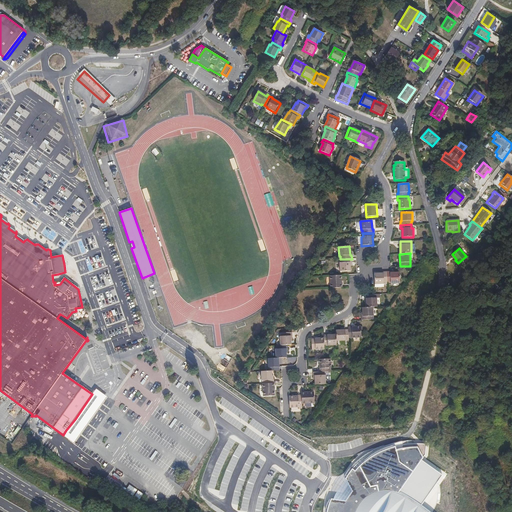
[(352,262),(352,259),(340,259),(341,263),(339,263),(340,272),(351,271),(350,262),(352,262)]
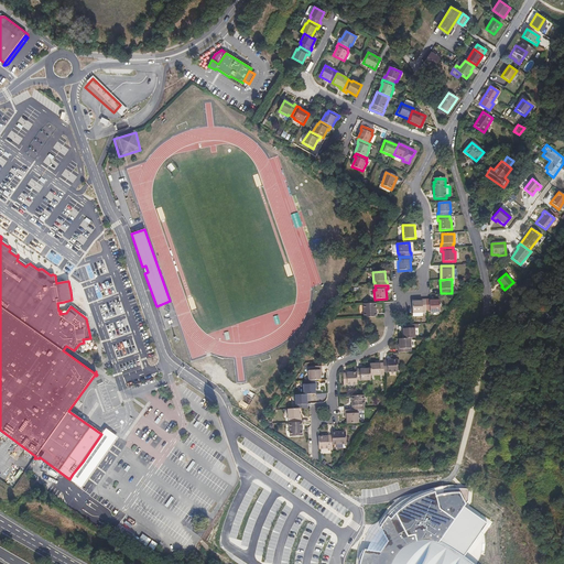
[(430,301),(430,299),(426,300),(426,312),(430,312),(430,313),(441,312),(440,301),(430,301)]
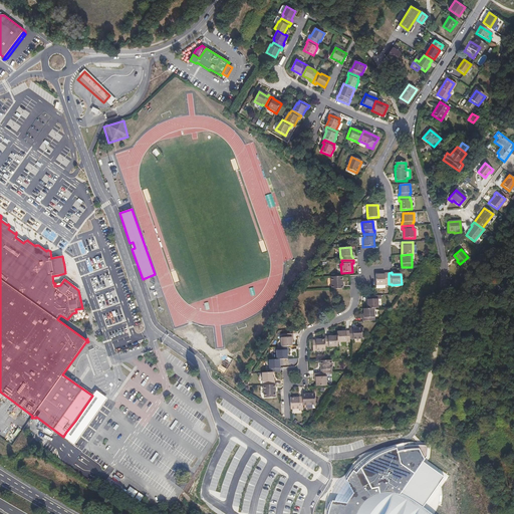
[(389,284),(389,273),(384,273),(384,274),(375,275),(376,288),(386,288),(386,284),(389,284)]
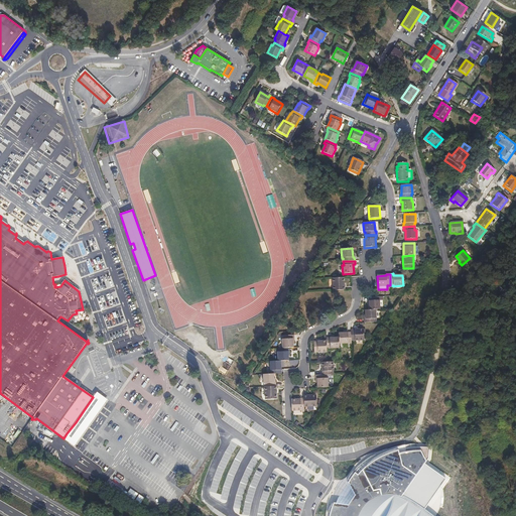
[(334,290),(345,290),(344,277),(333,278),(334,290)]
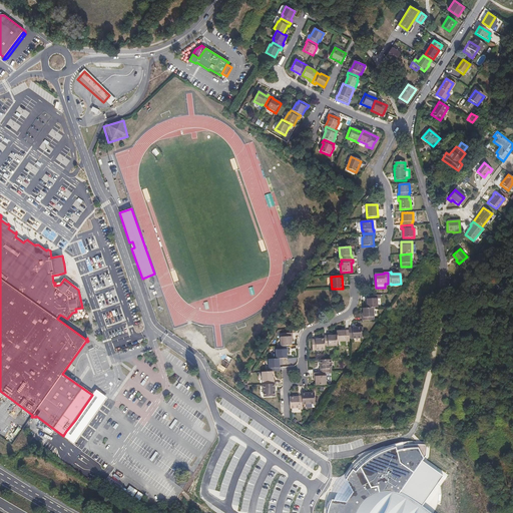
[(377,295),(376,296),(367,296),(367,309),(374,308),(378,308),(377,295)]
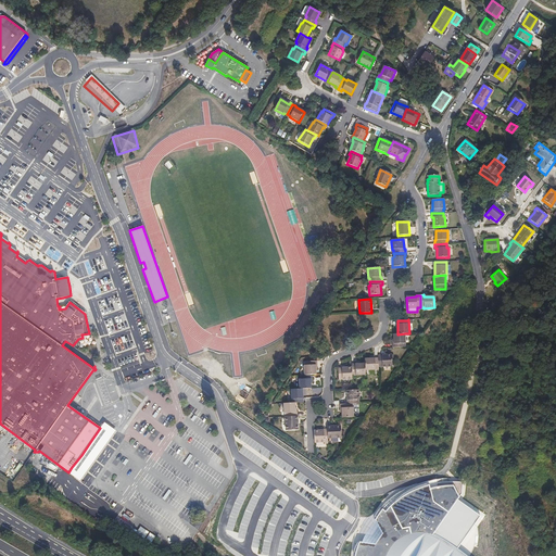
[(405,333),(397,335),(393,335),(394,344),(392,344),(392,348),(404,348),(404,343),(406,343),(405,333)]
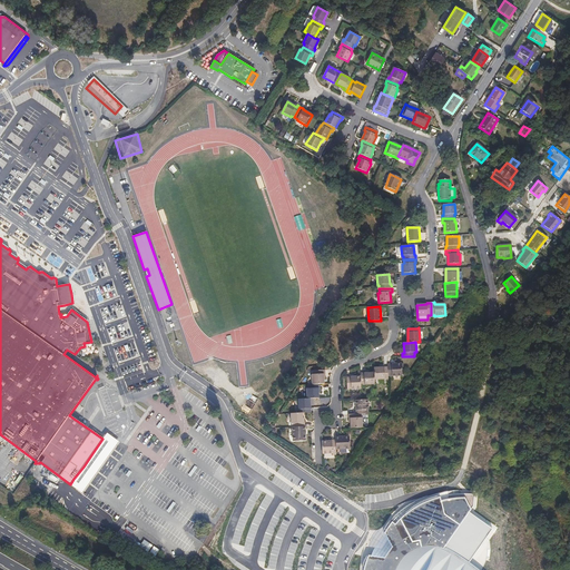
[(402,364),(387,364),(389,367),(389,376),(402,375),(402,364)]
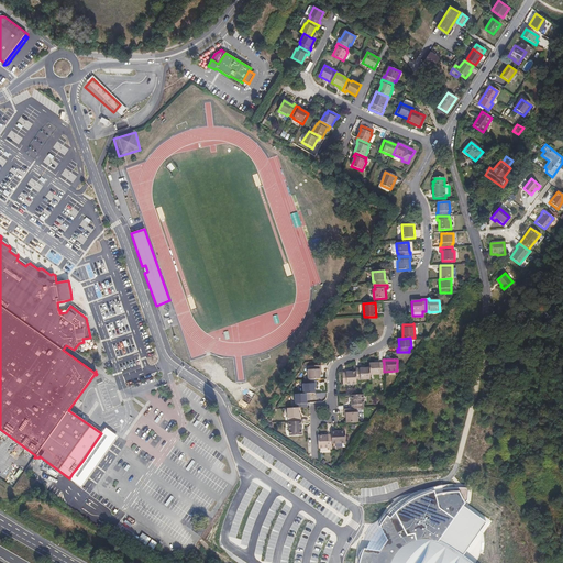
[(384,363),(370,363),(370,368),(371,375),(384,375),(384,372),(384,363)]
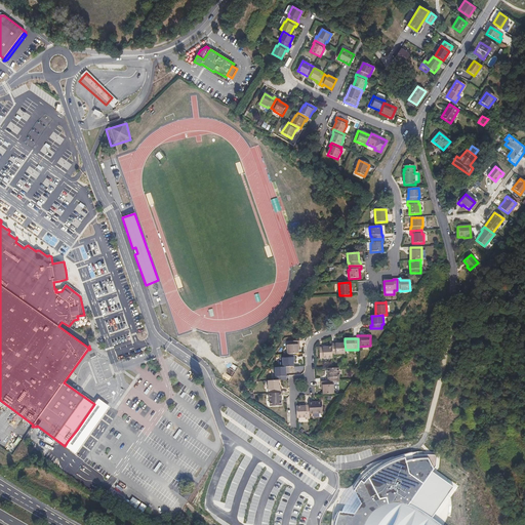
[(287,354),(295,354),(298,354),(298,345),(299,345),(299,340),(288,341),(288,345),(287,345),(287,354)]
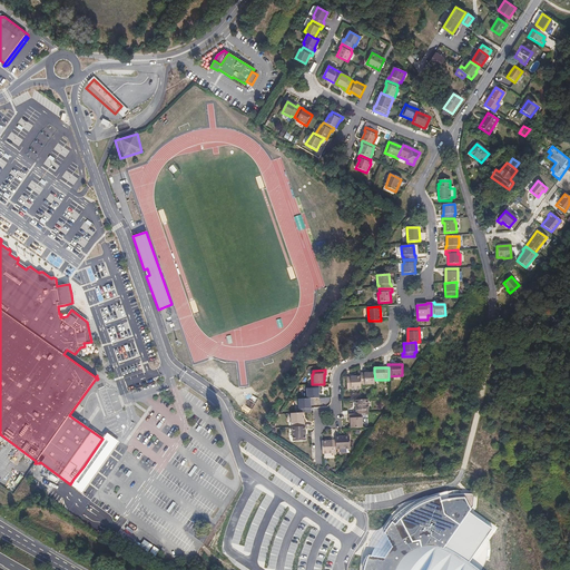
[(374,373),(361,373),(361,377),(361,385),(375,385),(375,380),(374,373)]
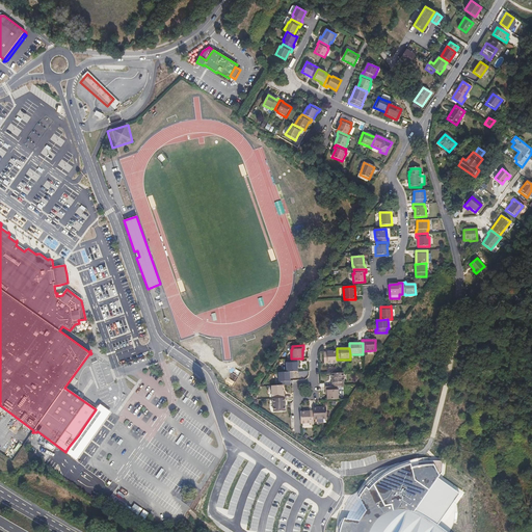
[(337,360),(337,352),(323,352),(324,364),(337,363),(337,360)]
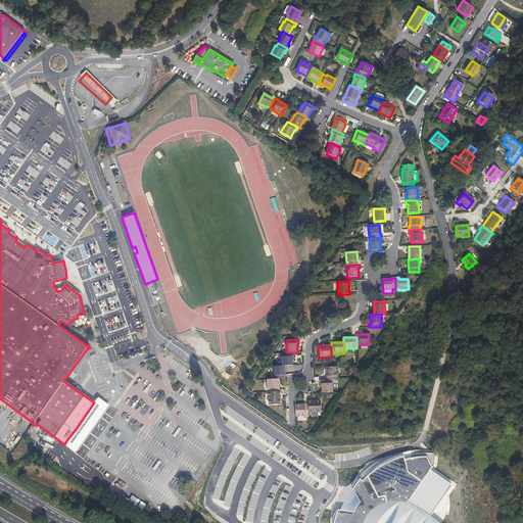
[(281,366),(285,366),(292,365),(292,357),(294,357),(294,352),(286,352),(282,353),(283,357),(281,357),(281,366)]
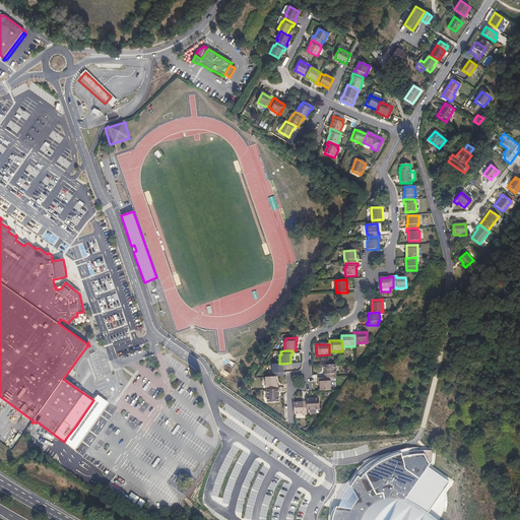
[(272,377),(276,377),(283,377),(283,364),(279,364),(272,364),(272,377)]
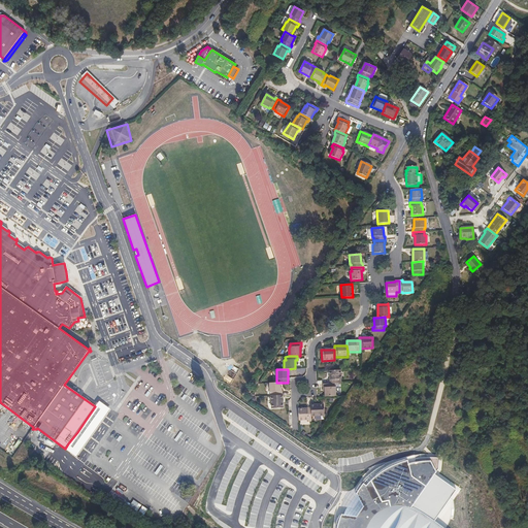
[(335,370),(329,370),(330,384),(334,384),(341,383),(341,370),(335,370)]
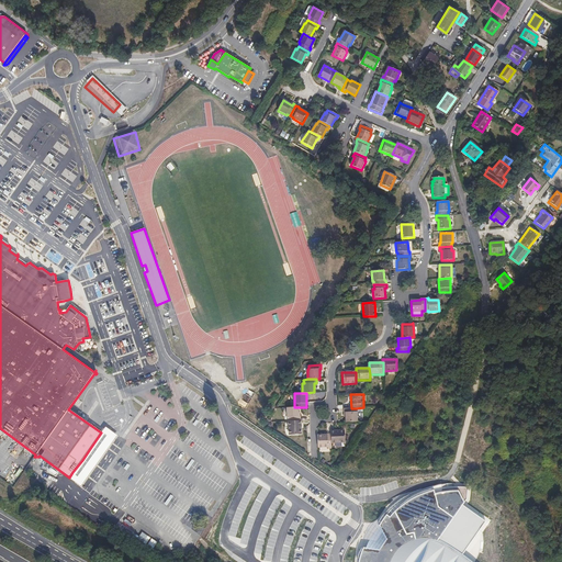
[(289,422),(301,420),(301,417),(299,417),(299,407),(294,407),(287,408),(287,418),(289,418),(289,422)]
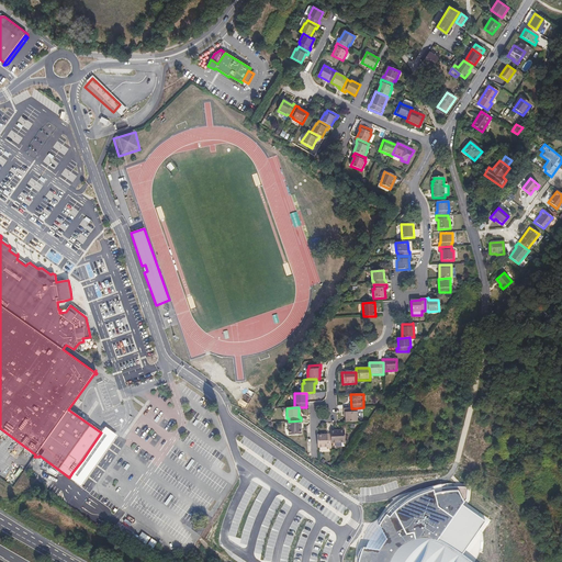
[(351,408),(344,408),(344,412),(345,412),(346,423),(358,422),(357,412),(356,412),(356,408),(351,408)]
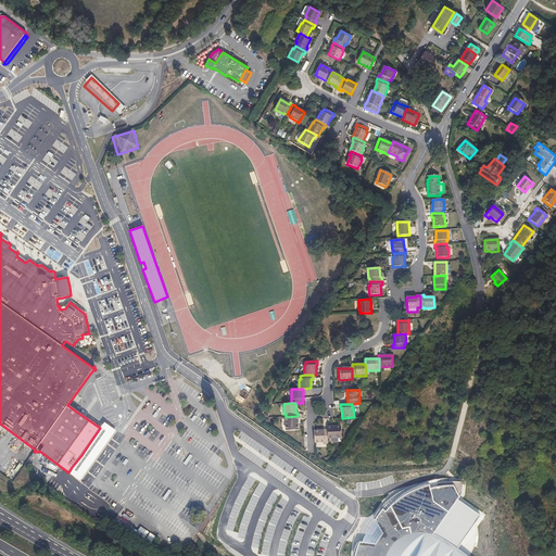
[(298,430),(298,416),(286,417),(286,430),(298,430)]
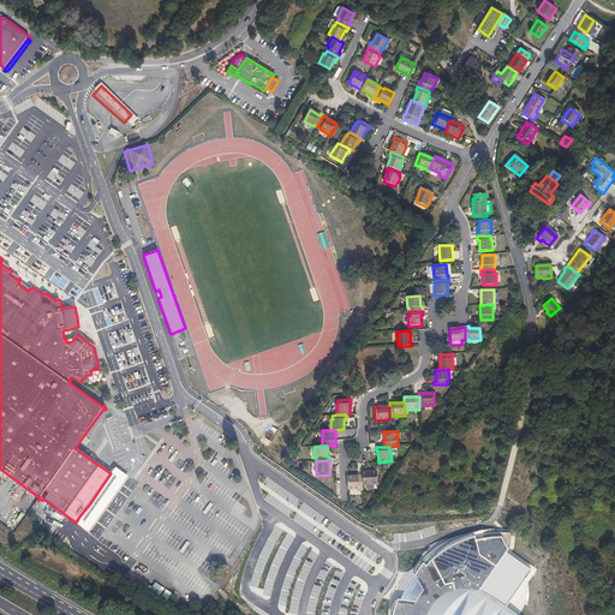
[(115,467),(111,473),(76,523),(89,532),(129,476),(115,467)]
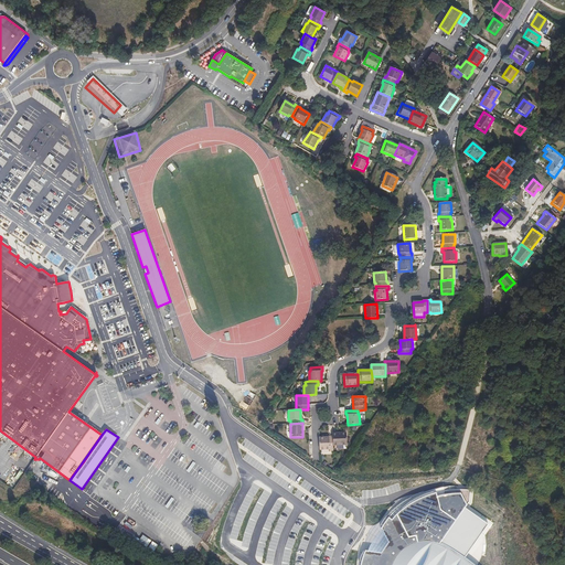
[(347,433),(333,433),(333,437),(333,446),(338,446),(347,445),(347,433)]
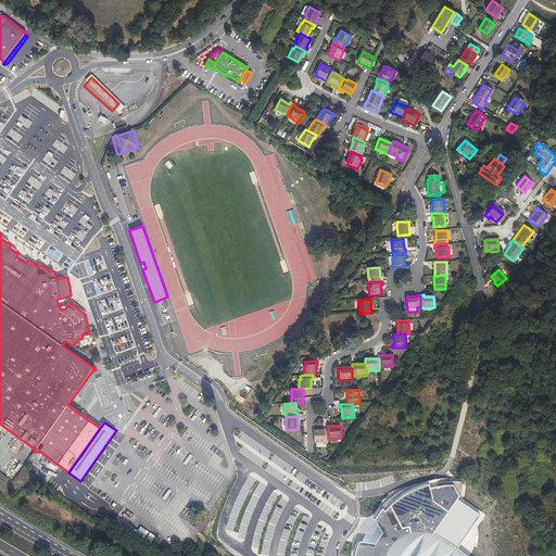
[(328,430),(314,431),(314,443),(316,443),(323,443),(328,442),(328,439),(328,430)]
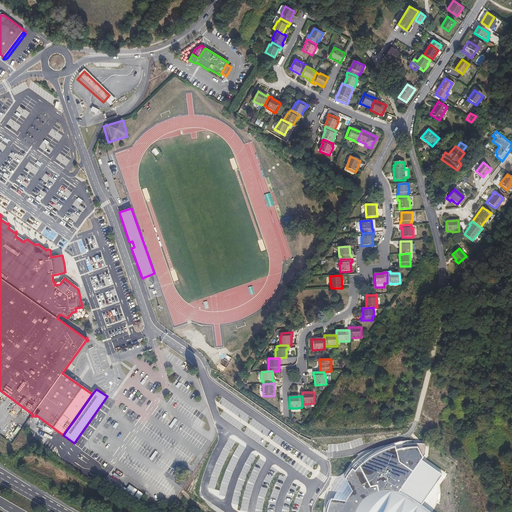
[(425,443),(418,443),(402,445),(391,444),(380,449),(362,459),(352,469),(345,478),(352,491),(348,496),(345,502),(331,499),(329,506),(327,511),(429,511),(427,510),(421,504),(442,474),(422,460),(425,454),(425,443)]
